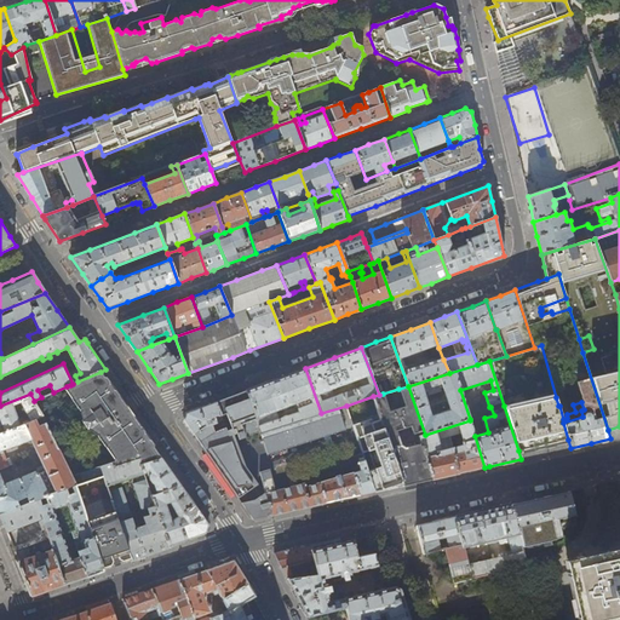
[(246,390),(262,432),(321,413),(305,368),(276,379),(246,390)]
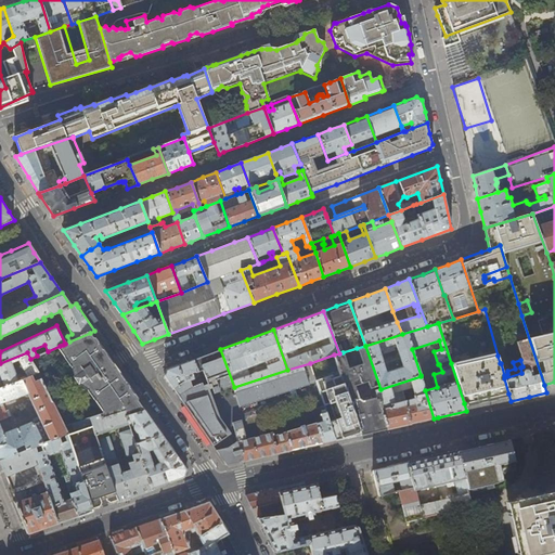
[(65,344),(63,345),(60,346),(63,350),(62,352),(65,356),(64,357),(72,366),(76,373),(76,374),(75,377),(78,383),(81,384),(84,383),(88,389),(88,390),(94,400),(95,400),(106,416),(104,418),(124,411),(141,405),(134,396),(134,395),(129,387),(128,387),(108,359),(103,350),(98,343),(97,343),(90,333),(69,341),(65,344)]
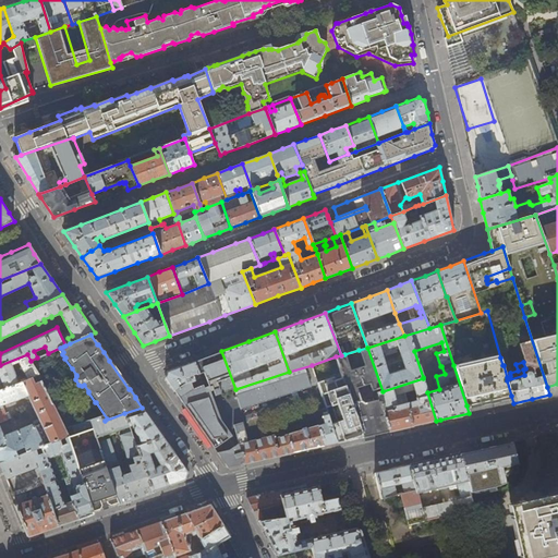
[(359,365),(359,367),(350,371),(344,354),(341,355),(336,356),(364,437),(376,435),(389,432),(377,392),(383,391),(367,348),(359,350),(364,366),(361,367),(360,365),(359,365)]
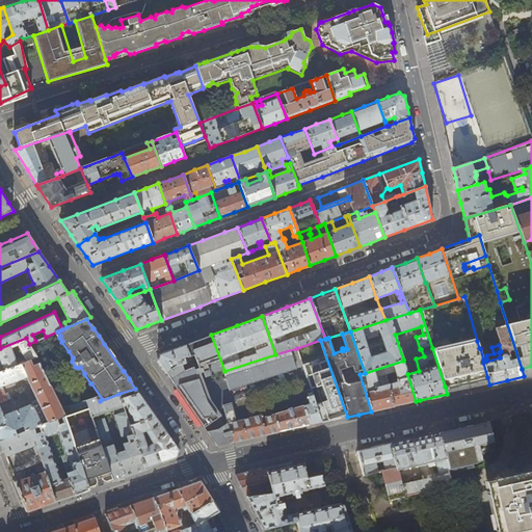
[(196,340),(185,345),(189,355),(191,361),(195,374),(201,372),(204,378),(209,376),(207,370),(213,368),(215,374),(224,371),(211,335),(196,340)]
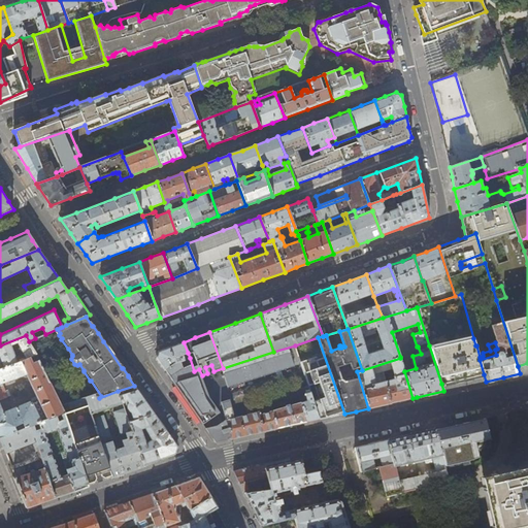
[(0,368),(36,355),(29,341),(26,335),(0,345),(0,368)]
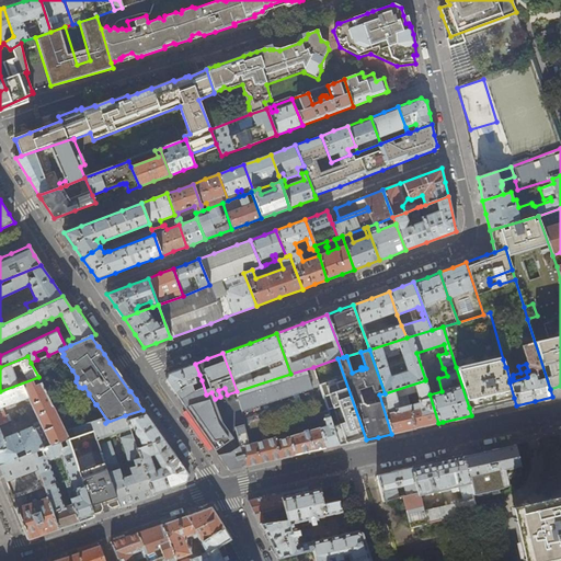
[(366,439),(338,358),(313,367),(320,387),(325,404),(327,407),(331,405),(329,400),(332,399),(325,380),(333,377),(346,419),(341,420),(338,409),(328,412),(329,413),(340,446),(344,445),(366,439)]
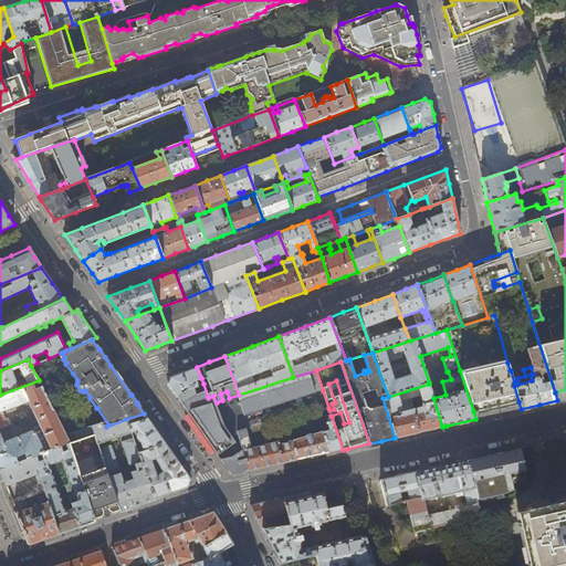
[(514,383),(511,370),(510,370),(507,363),(464,373),(463,369),(460,370),(473,411),(490,407),(498,406),(519,401),(514,386),(514,383)]
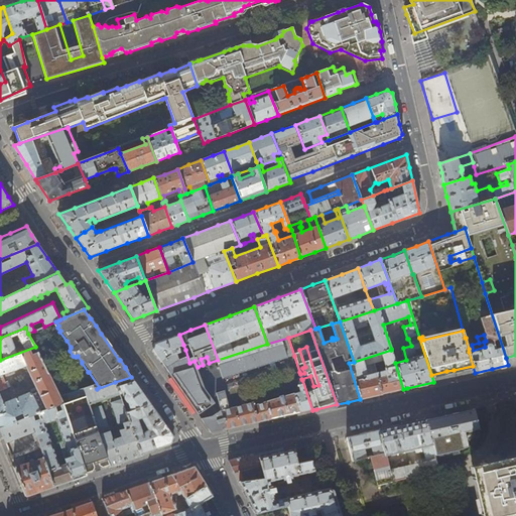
[(183,345),(179,335),(166,339),(154,344),(153,350),(153,351),(161,362),(174,354),(179,352),(177,347),(183,345)]
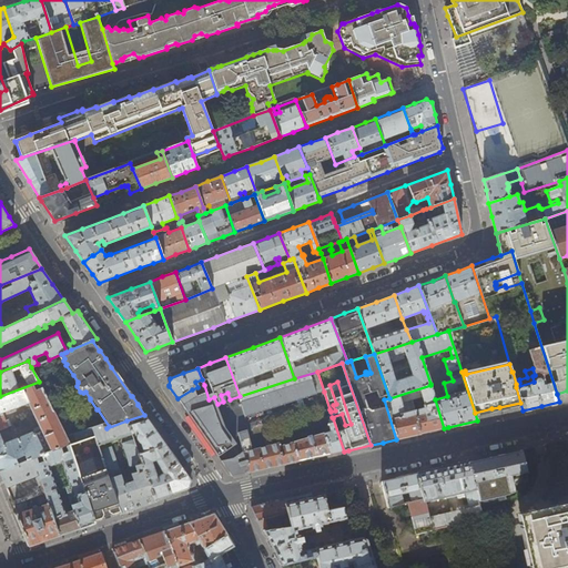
[(294,378),(240,396),(246,417),(324,392),(317,372),(294,378)]
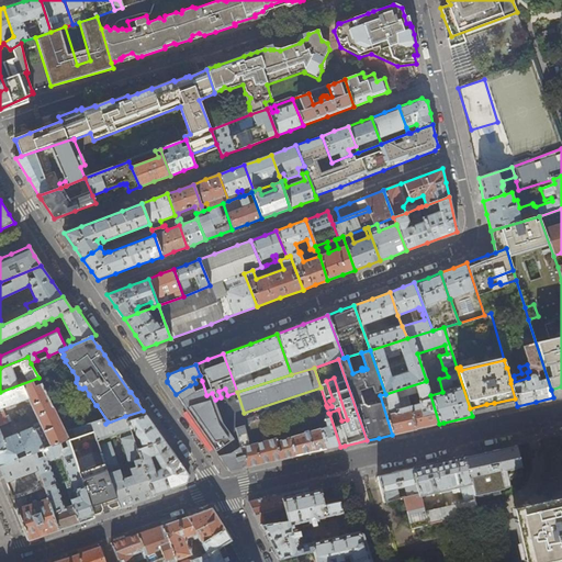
[(68,440),(93,431),(91,424),(65,433),(38,378),(0,392),(0,465),(32,453),(36,452),(41,450),(60,442),(65,440),(68,439),(68,440)]
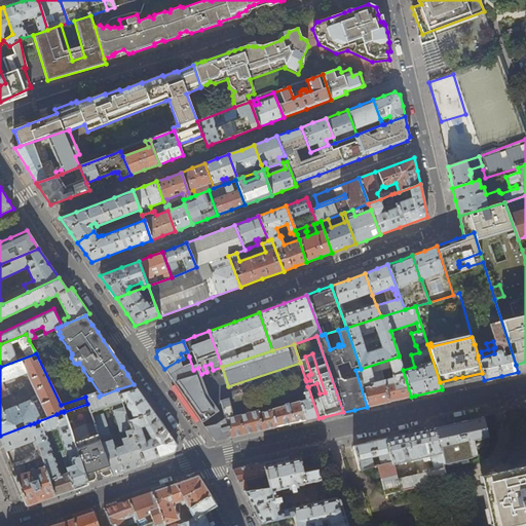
[(189,357),(188,357),(186,358),(188,364),(181,367),(178,361),(164,369),(202,422),(216,413),(205,398),(194,374),(193,370),(189,357)]
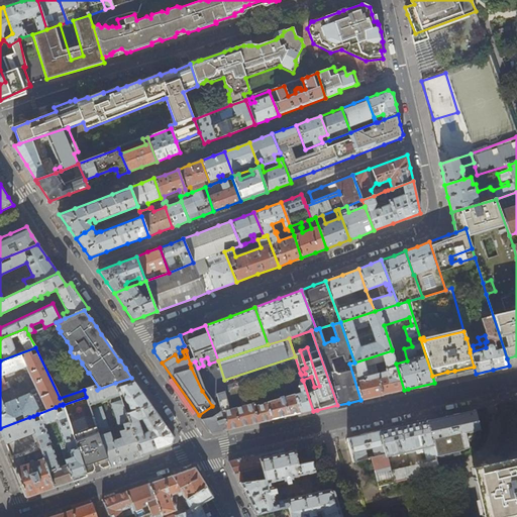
[(386,393),(404,390),(396,364),(392,350),(354,363),(349,364),(360,400),(382,395),(382,394),(386,393)]
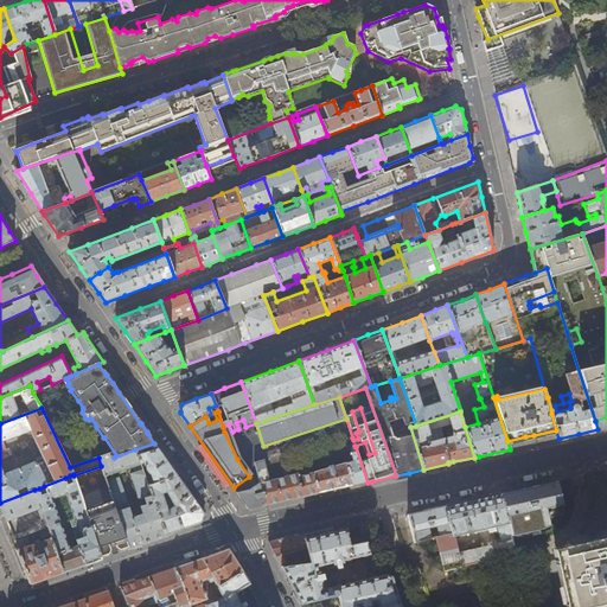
[(202,522),(204,513),(192,497),(165,459),(154,443),(135,449),(142,468),(147,467),(148,467),(148,470),(148,472),(151,473),(152,475),(148,477),(148,475),(148,474),(146,473),(145,473),(166,535),(186,528),(202,522)]
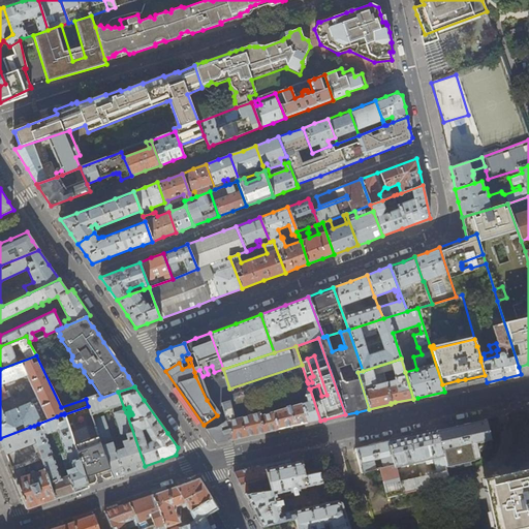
[(320,421),(310,390),(306,391),(307,394),(306,395),(308,402),(271,412),(276,430),(282,429),(320,421)]
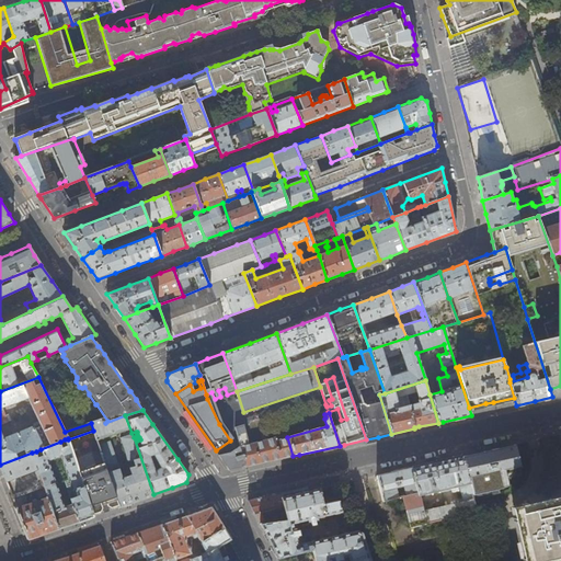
[(136,503),(153,496),(153,494),(134,437),(132,433),(125,415),(105,423),(104,423),(102,419),(91,423),(93,431),(104,462),(119,505),(121,508),(136,503)]
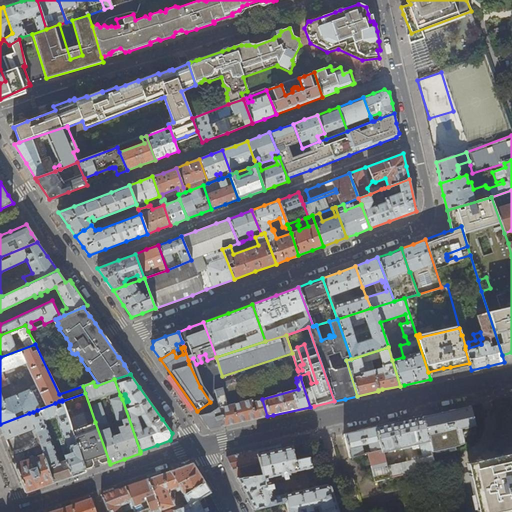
[(211,413),(200,416),(210,429),(245,421),(267,416),(262,399),(262,397),(228,405),(223,387),(215,389),(220,407),(211,413)]
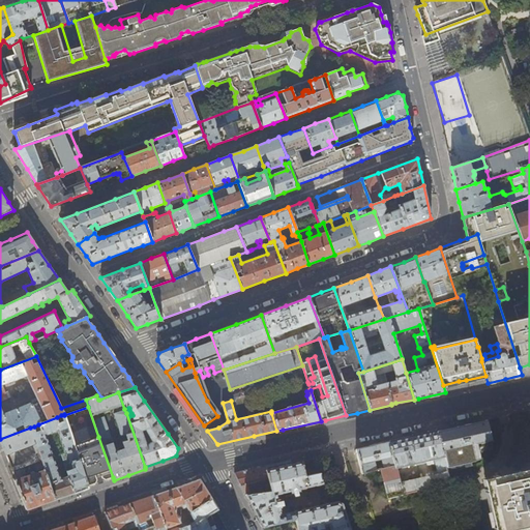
[(75,445),(64,415),(64,414),(61,415),(63,421),(58,423),(57,417),(38,424),(40,431),(36,432),(34,427),(30,428),(38,452),(42,462),(56,500),(72,494),(75,494),(68,476),(65,478),(64,475),(60,476),(46,435),(58,431),(68,463),(79,460),(75,445)]
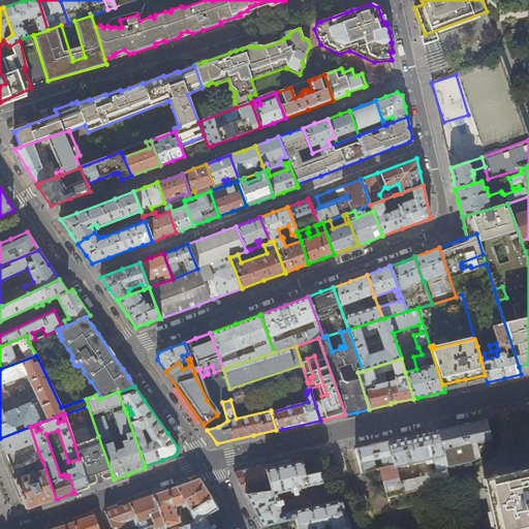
[(449,428),(436,431),(438,438),(439,438),(445,467),(470,461),(478,459),(477,453),(492,448),(486,419),(472,423),(449,428)]
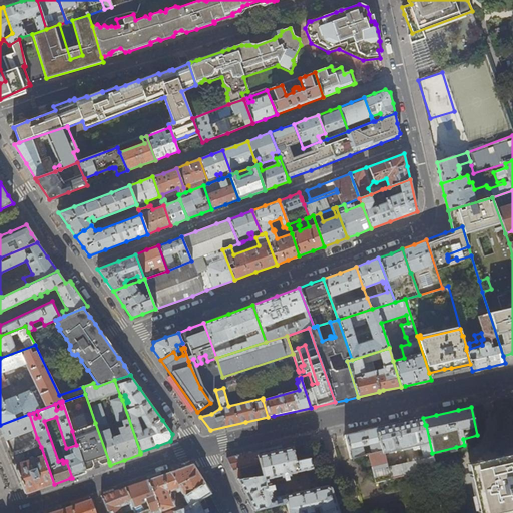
[(37,438),(29,414),(0,425),(0,427),(5,440),(32,430),(34,438),(37,438)]
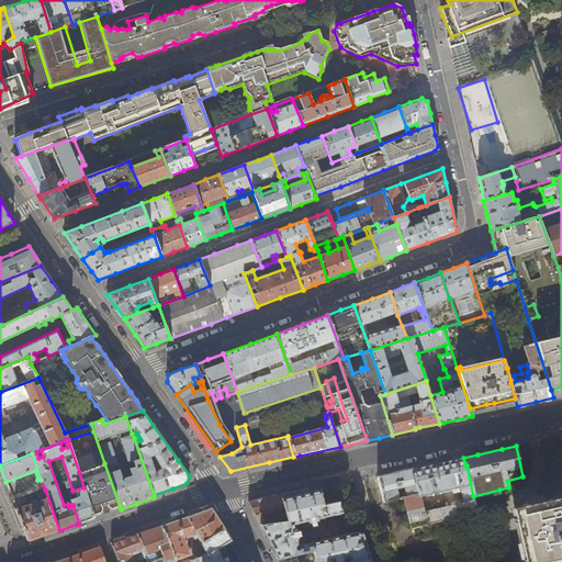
[(465,465),(463,458),(438,463),(413,469),(418,493),(404,497),(412,528),(478,512),(473,496),(467,465),(465,465)]
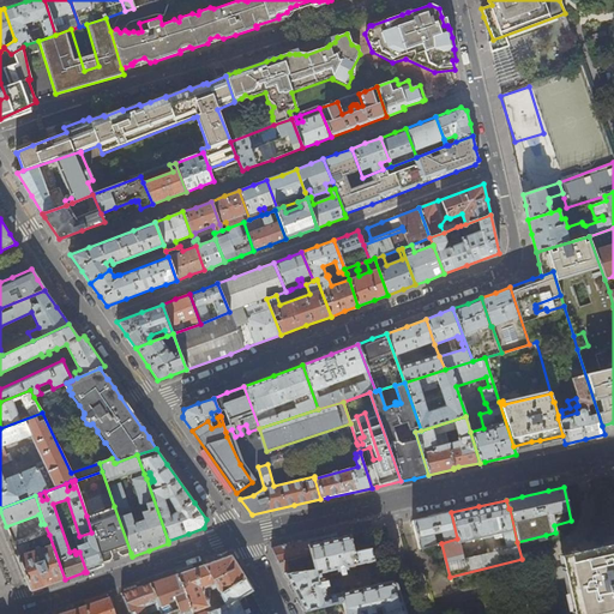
[(131,553),(114,506),(86,516),(91,533),(102,563),(109,560),(116,558),(131,553)]
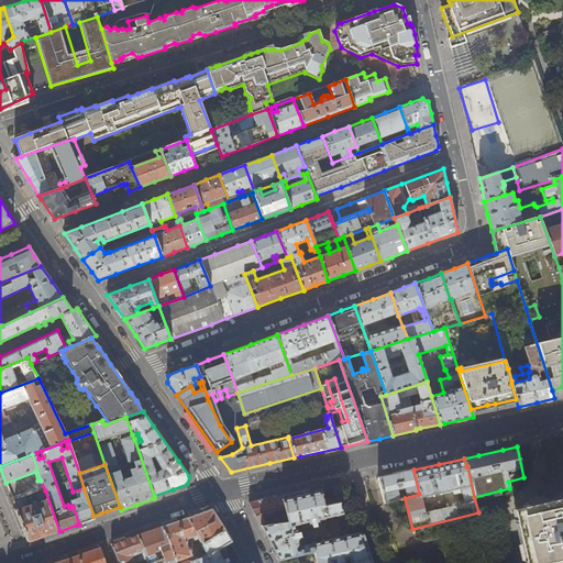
[(404,498),(405,498),(419,494),(414,470),(395,474),(379,477),(385,503),(400,499),(397,489),(405,487),(407,495),(404,495),(404,498)]
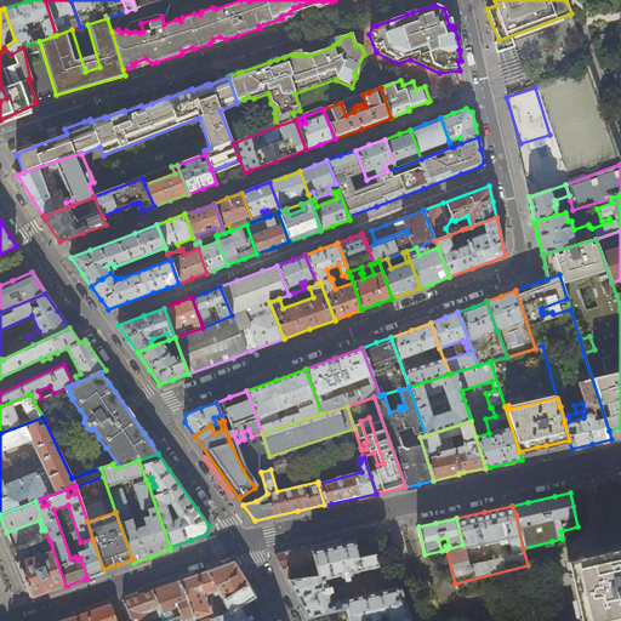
[(92,539),(80,542),(75,545),(80,558),(87,579),(90,577),(104,573),(103,569),(92,539)]
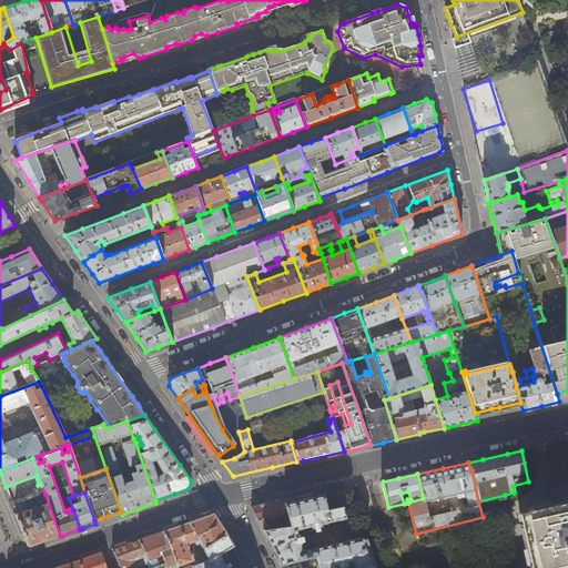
[(42,541),(60,536),(46,495),(38,498),(41,507),(37,508),(36,505),(33,506),(34,509),(22,514),(21,510),(24,509),(22,504),(14,506),(17,511),(13,513),(28,547),(42,541)]
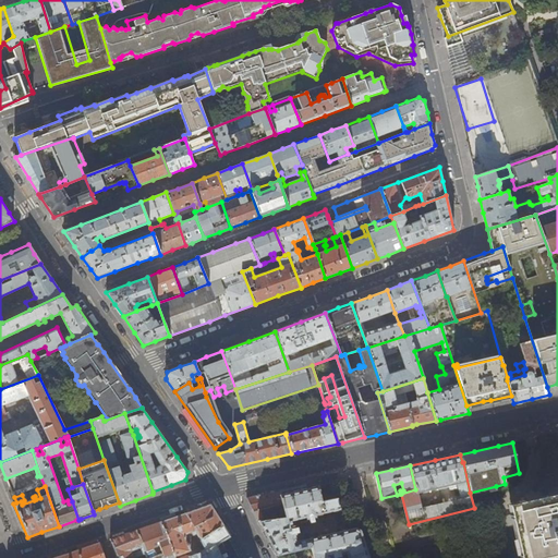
[(280,495),(284,510),(287,517),(280,518),(258,522),(269,542),(277,555),(283,554),(311,546),(313,552),(314,557),(368,557),(360,530),(355,526),(298,542),(295,534),(296,534),(295,533),(299,532),(298,526),(294,528),(294,525),(293,525),(292,520),(306,517),(307,519),(310,518),(310,521),(314,521),(314,517),(316,517),(315,514),(340,509),(337,497),(322,500),(318,486),(313,487),(280,495)]
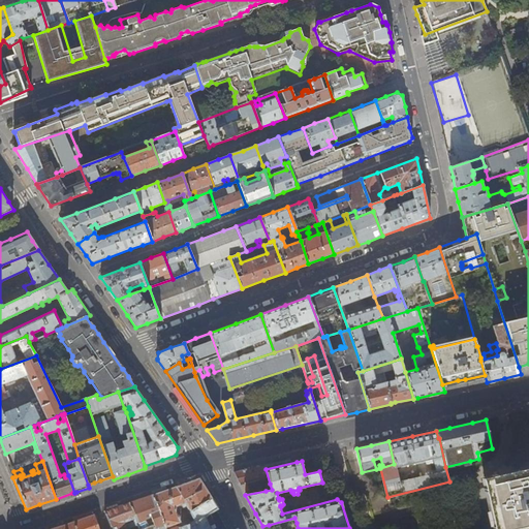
[(265,485),(270,484),(266,469),(265,465),(262,465),(235,472),(244,493),(245,495),(266,491),(265,485)]
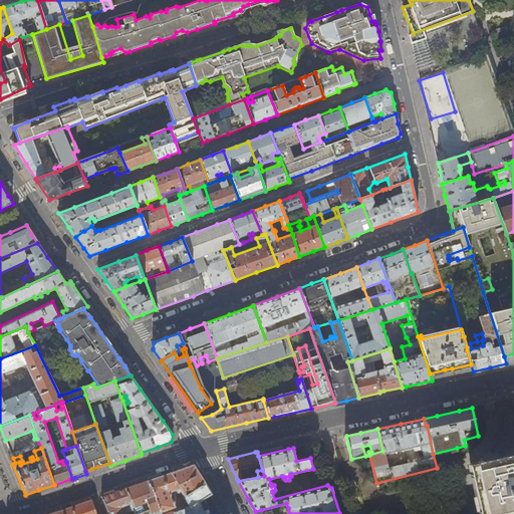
[(513,513),(513,457),(472,467),(482,513),(513,513)]
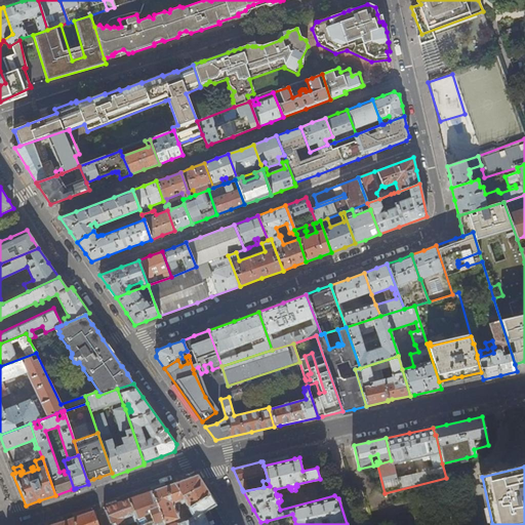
[(216,505),(198,476),(198,475),(169,484),(151,491),(164,524),(224,524),(214,507),(216,505)]
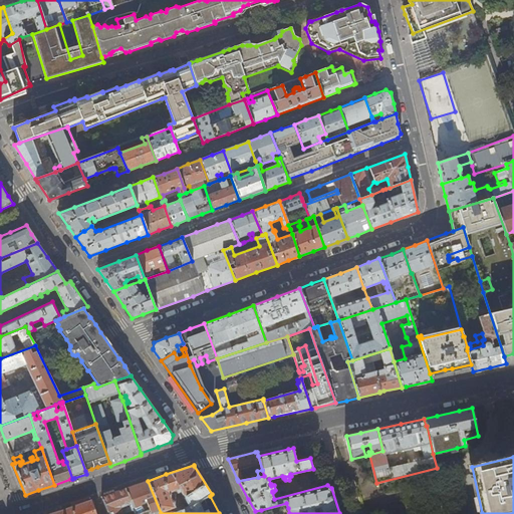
[(161,513),(148,481),(138,484),(125,488),(135,513),(161,513)]
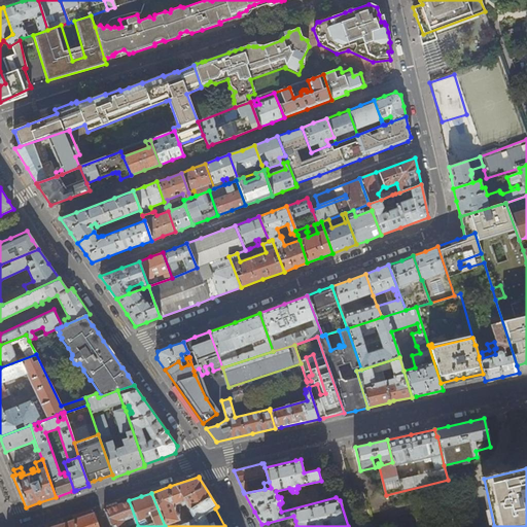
[(133,526),(138,526),(129,500),(125,502),(104,508),(111,526),(126,526),(125,526),(123,521),(127,519),(128,522),(133,526)]
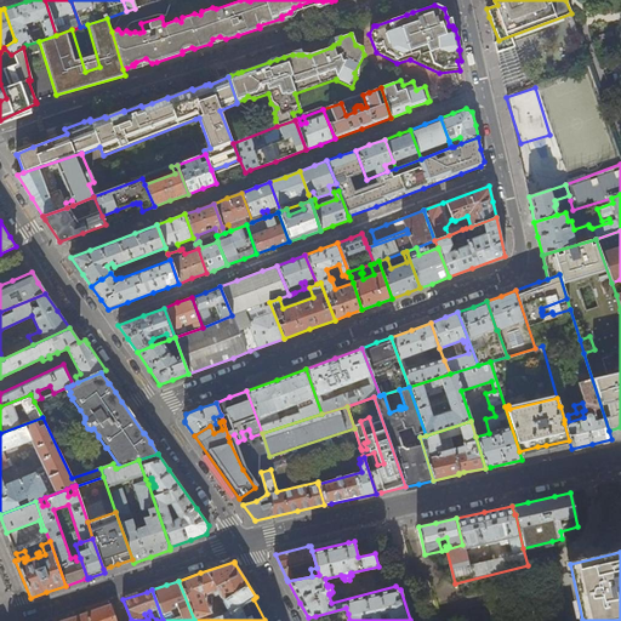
[(60,620),(113,620),(108,607),(110,605),(110,604),(80,614),(60,620)]
